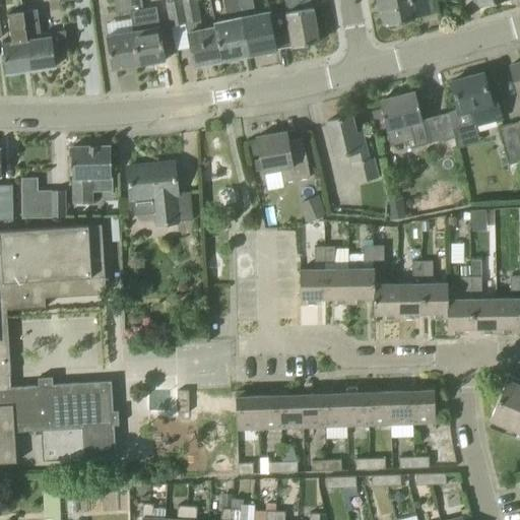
[(114,0),(117,14),(129,12),(127,0),(114,0)]
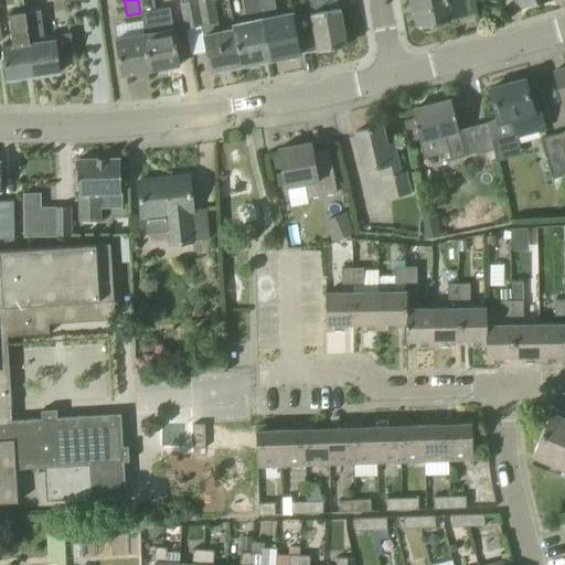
[(138,0),(140,13),(141,13),(156,10),(153,0),(138,0)]
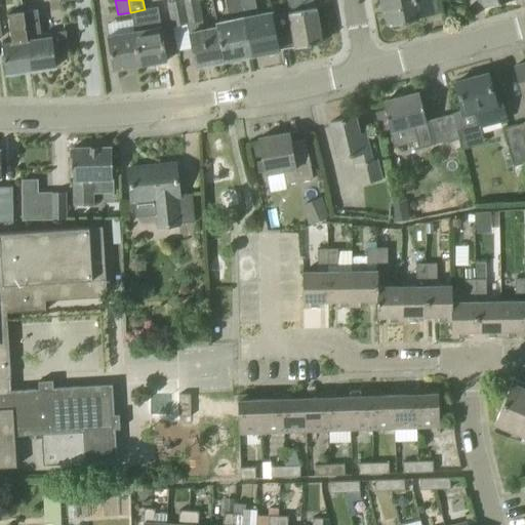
[(225,62),(217,23),(216,23),(217,28),(204,30),(203,21),(199,0),(176,0),(168,2),(173,27),(189,24),(197,67),(225,62)]
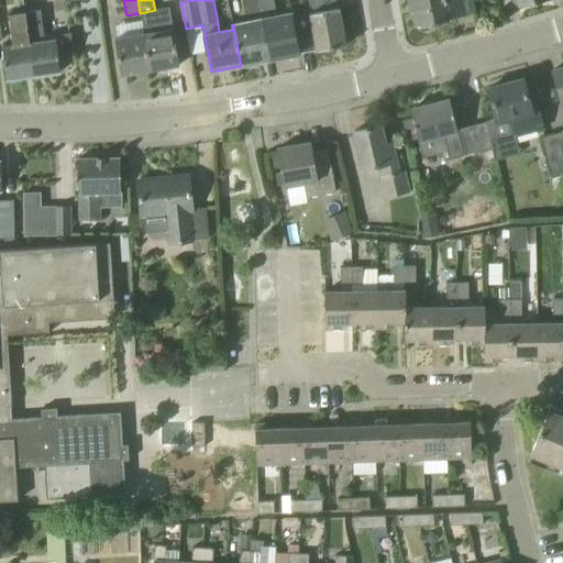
[(256,20),(233,24),(241,66),(243,65),(246,68),(254,67),(256,63),(257,63),(271,61),(258,0),(243,0),(246,15),(251,17),(255,15),(256,20)]
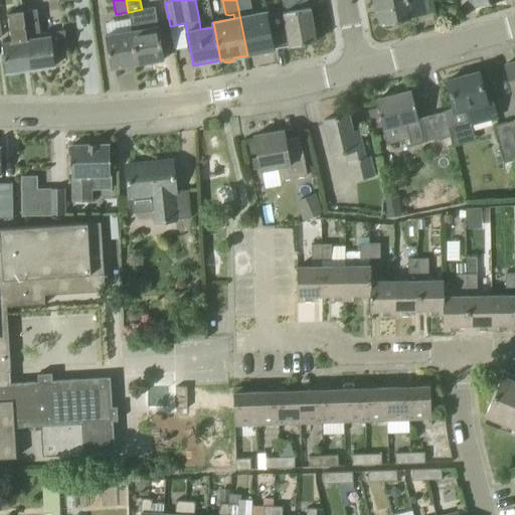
[(275,49),(274,48),(268,16),(267,12),(245,16),(245,12),(250,11),(252,8),(250,0),(236,0),(247,55),(259,52),(261,52),(264,54),(270,53),(272,49),(275,49)]
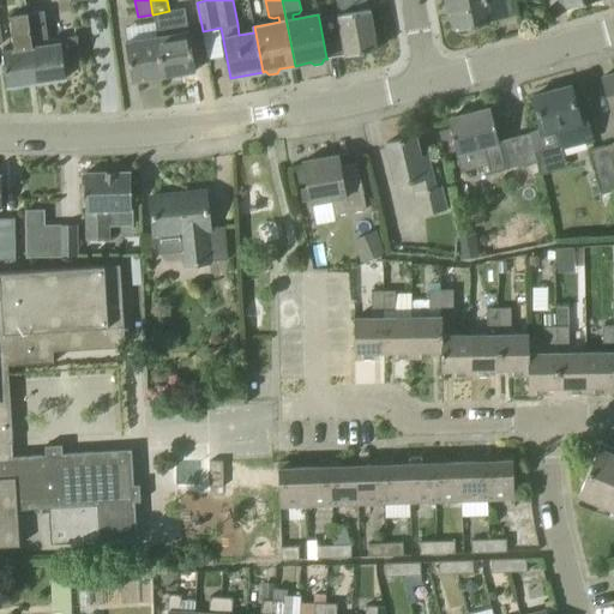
[(343,0),(345,13),(339,14),(339,16),(319,19),(326,58),(345,54),(347,55),(377,50),(367,0),(343,0)]
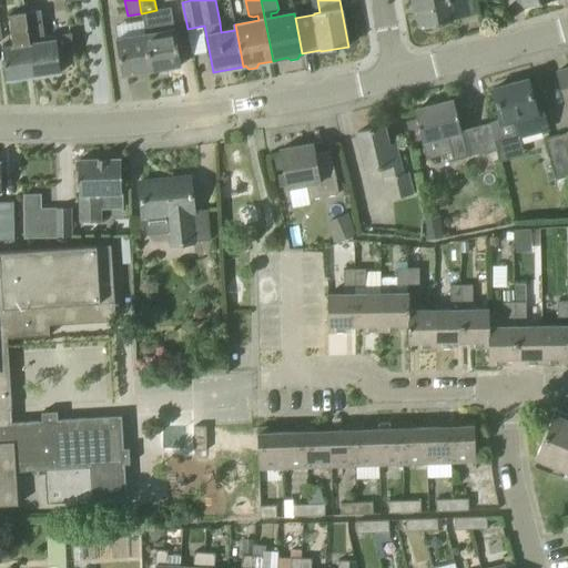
[(413,0),(415,3),(417,2),(423,28),(455,21),(455,19),(473,16),(469,0),(413,0)]
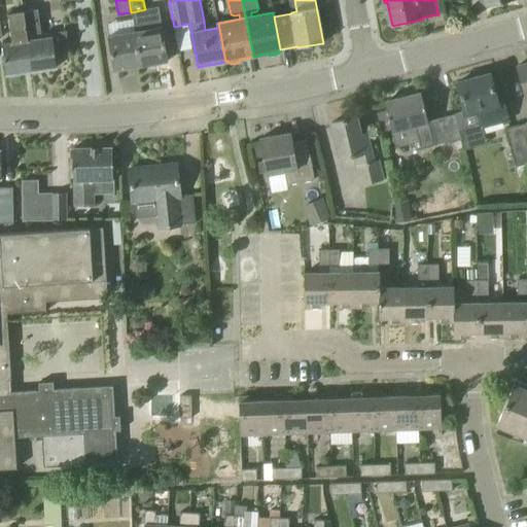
[(24,11),(32,71),(57,67),(55,51),(69,49),(66,31),(41,34),(38,9),(24,11)]
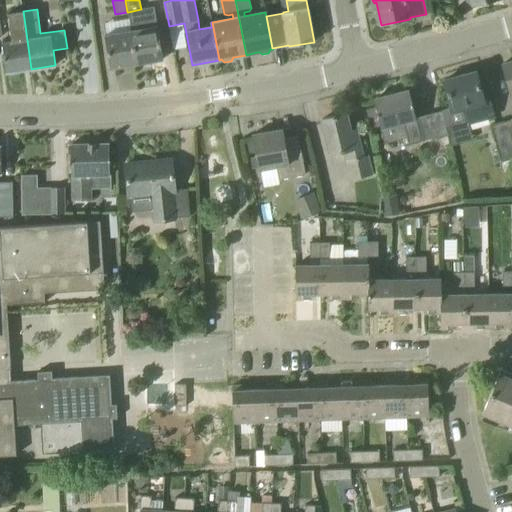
[(6,72),(31,69),(23,11),(8,13),(12,41),(2,43),(6,72)]
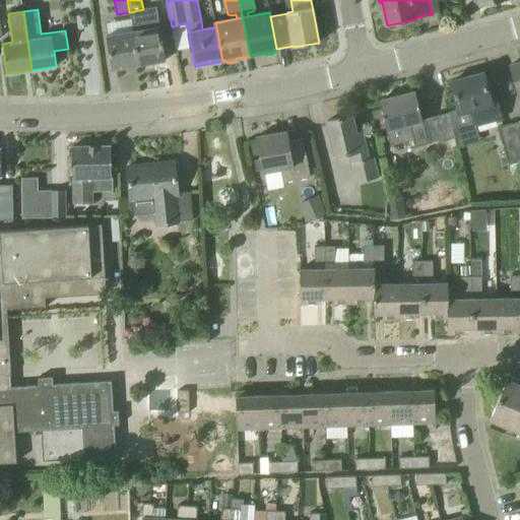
[(133,31),(139,65),(166,60),(160,27),(133,31)]
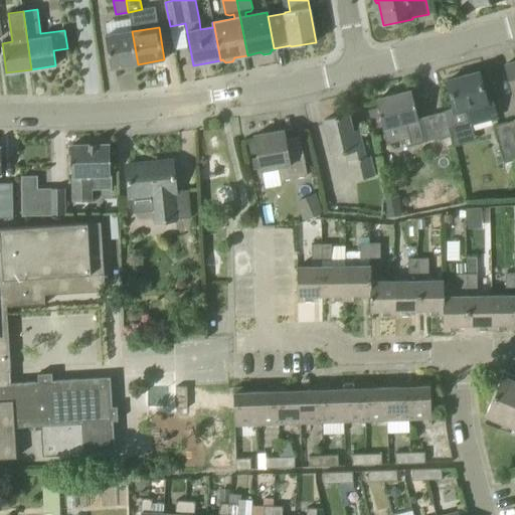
[(138,64),(132,31),(106,36),(112,68),(138,64)]
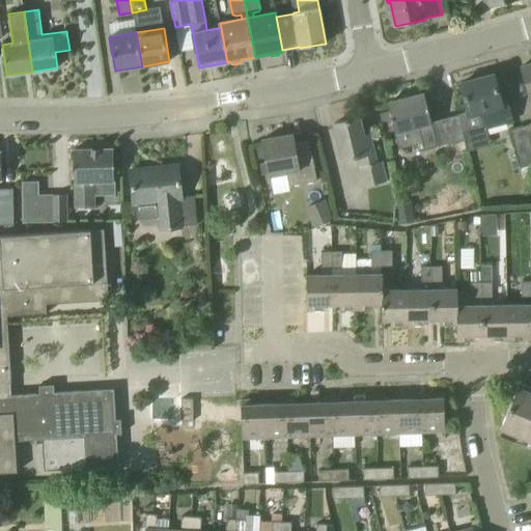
[(530,66),(526,68),(525,65),(522,66),(530,101),(530,66)]
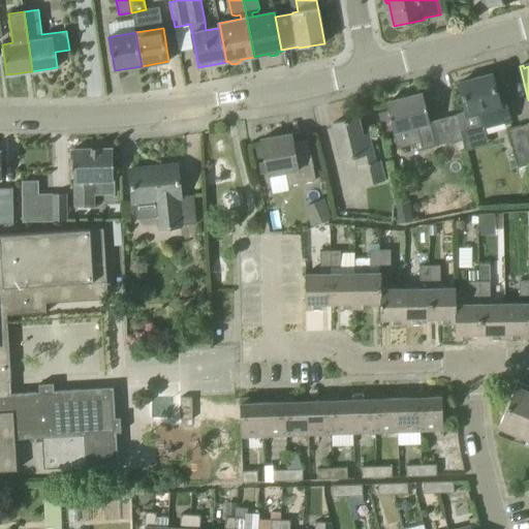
[(505,102),(499,103),(491,74),(459,84),(467,111),(457,113),(457,114),(461,134),(510,121),(505,102)]
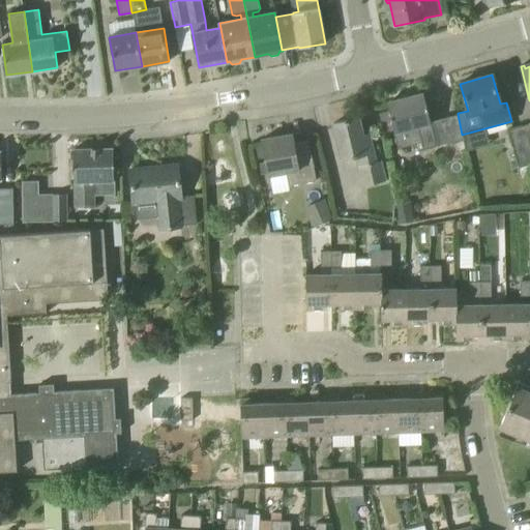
[(387,104),(394,133),(399,148),(422,142),(424,149),(463,140),(462,135),(458,114),(431,121),(423,94),(387,104)]
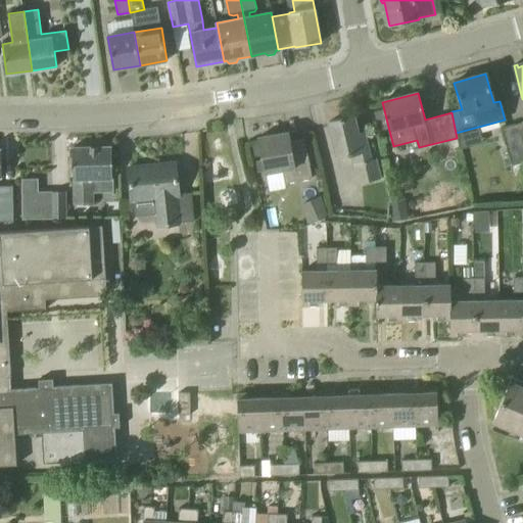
[(377,159),(370,161),(364,133),(358,135),(353,116),(329,123),(337,157),(350,154),(358,183),(381,178),(377,159)]
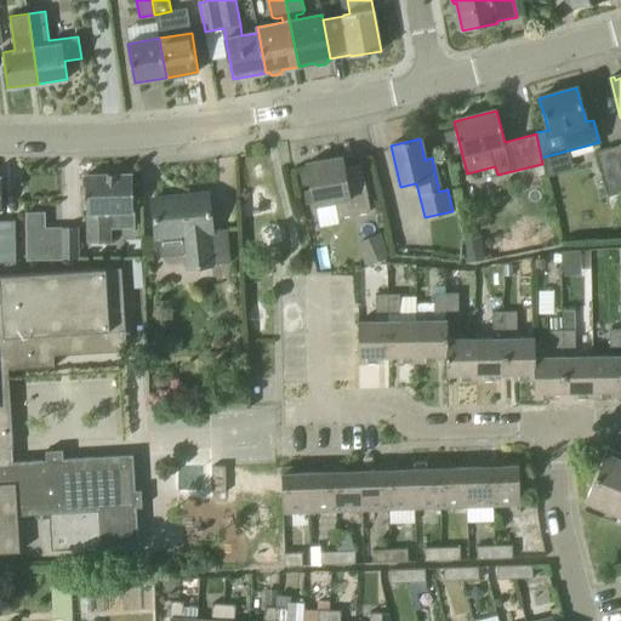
[(620,193),(620,172),(614,147),(596,153),(608,197),(620,193)]
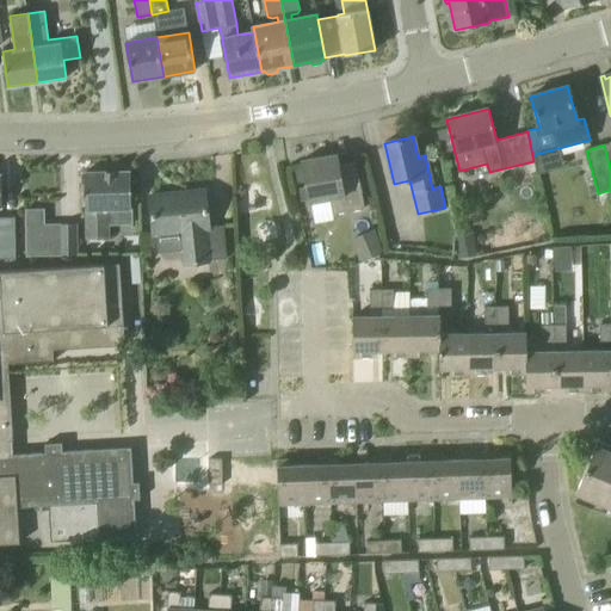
[(339,166),(337,158),(337,154),(302,160),(310,203),(329,199),(333,215),(364,209),(357,164),(339,166)]
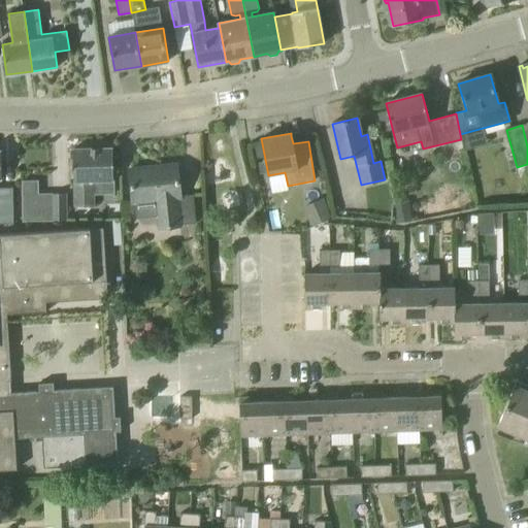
[(112,180),(113,180),(112,147),(73,149),(74,182),(75,206),(94,206),(94,194),(112,193),(112,180)]
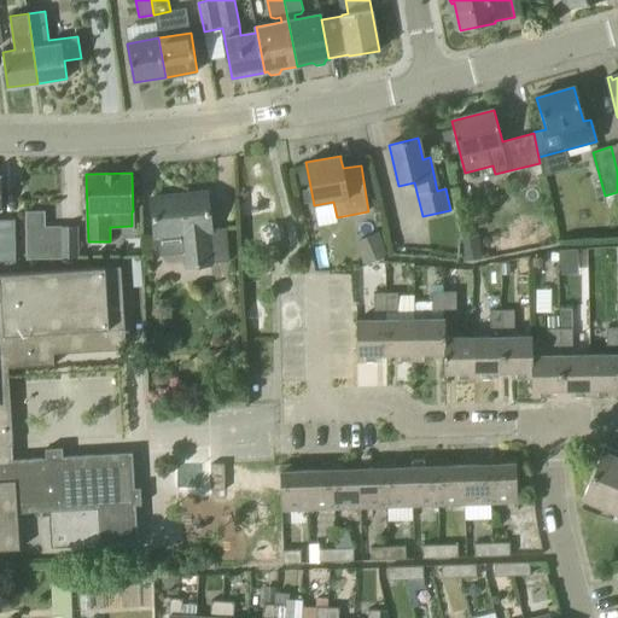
[(229,261),(228,252),(226,228),(211,229),(208,192),(152,198),(156,237),(184,234),(187,268),(211,264),(210,263),(229,261)]
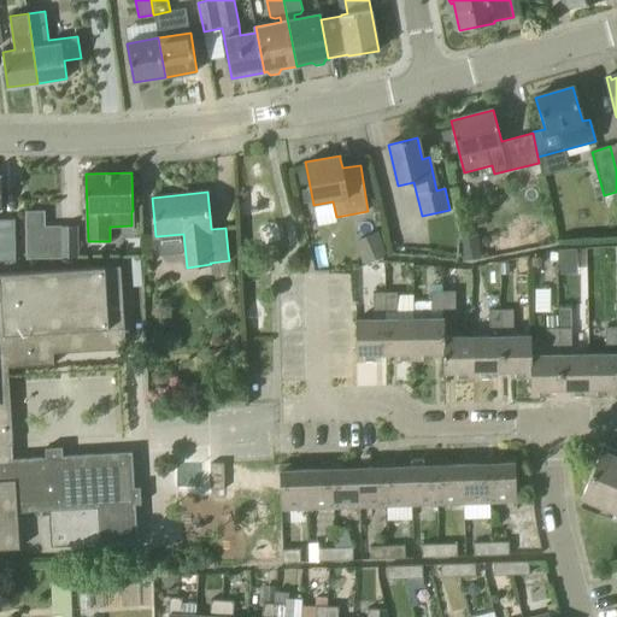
[(0,262),(15,262),(16,262),(13,219),(0,219),(0,262)]
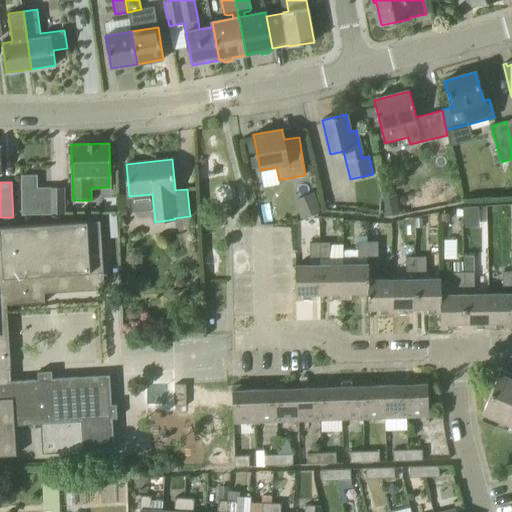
[(22,214),(51,214),(65,214),(64,188),(50,188),(50,192),(21,193),(22,214)]
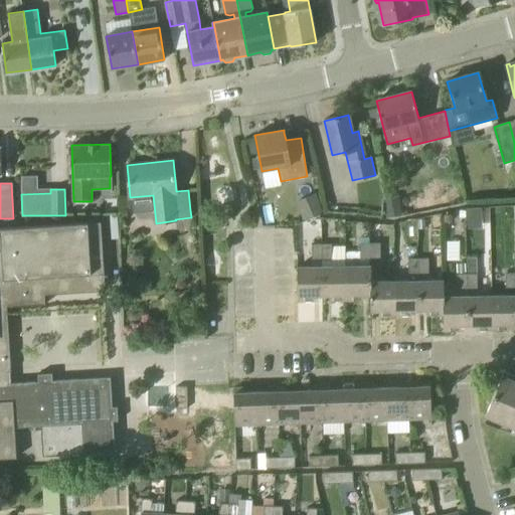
[(319,196),(300,199),(302,217),(322,214),(319,196)]
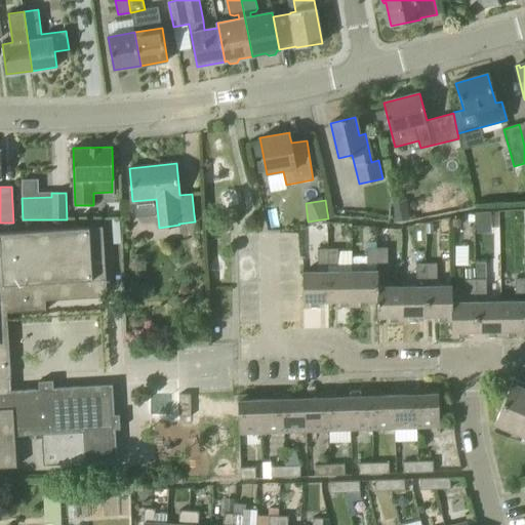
[(108,296),(105,251),(91,251),(89,228),(0,233),(0,467),(17,467),(15,436),(42,434),(44,465),(117,460),(116,430),(120,430),(119,414),(115,415),(113,385),(53,388),(53,380),(39,381),(39,389),(8,391),(7,378),(11,378),(7,313),(46,311),(46,300),(108,296)]
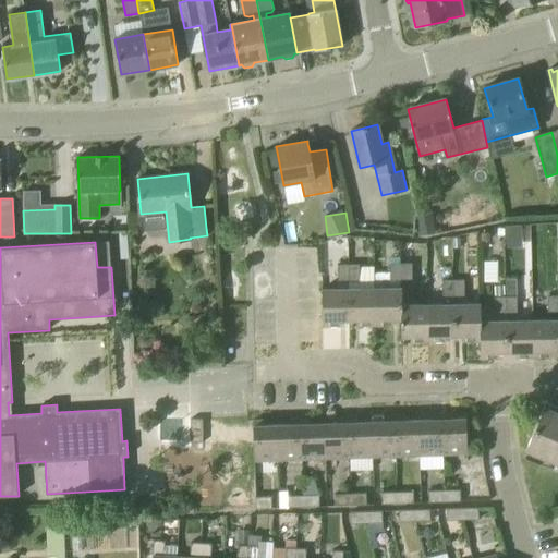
[(390,281),(401,281),(401,264),(390,264),(390,281)]
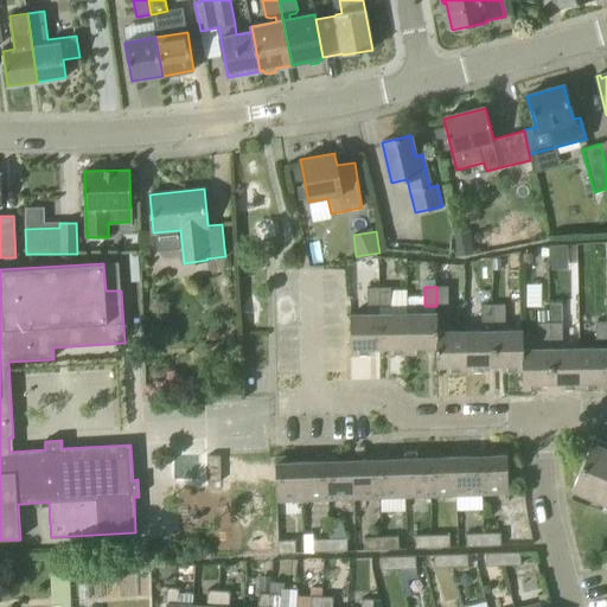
[(436,306),(448,306),(448,287),(436,287),(436,306)]
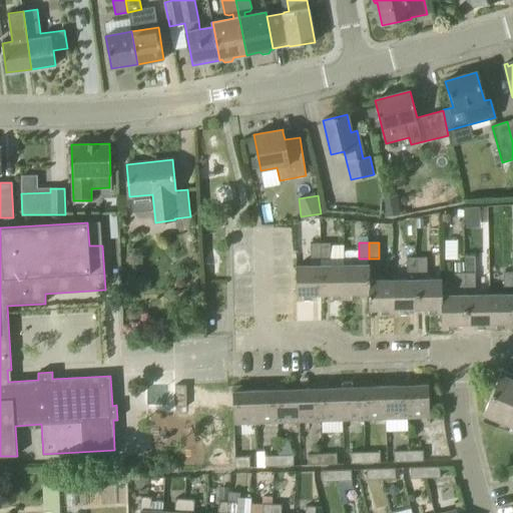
[(311,260),(321,260),(321,243),(311,243),(311,260)]
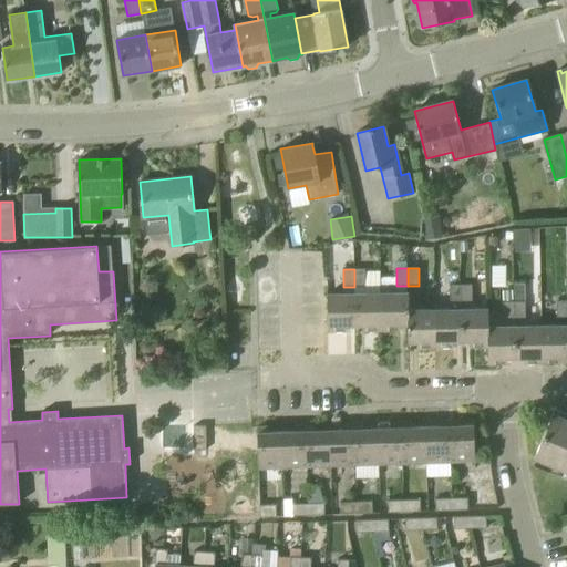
[(354,269),(354,287),(366,287),(366,269),(354,269)]
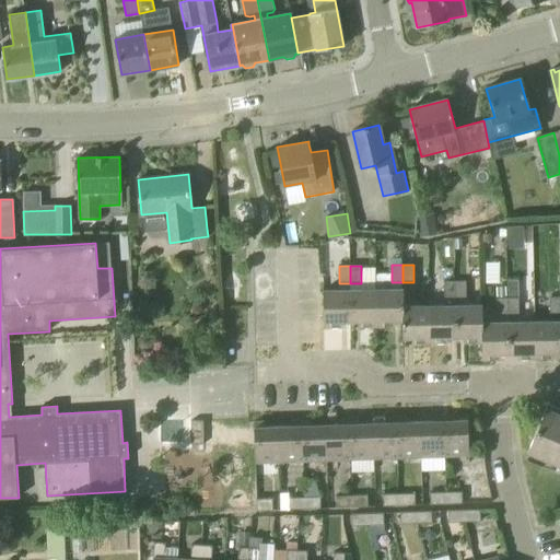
[(444,299),(455,299),(455,281),(444,281),(444,299)]
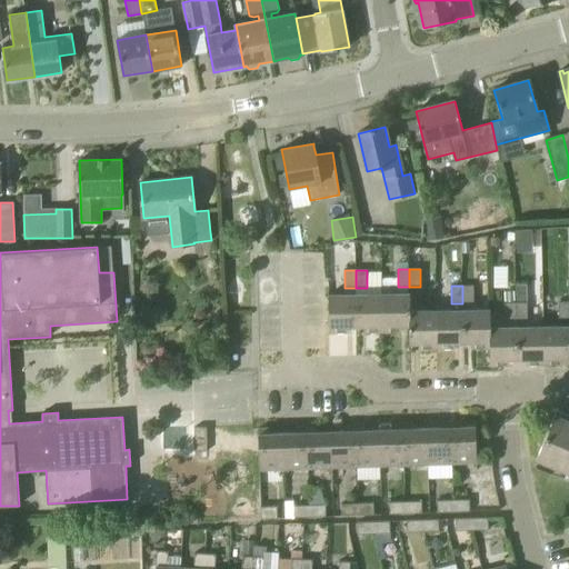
[(462,286),(462,303),(473,303),(473,286),(462,286)]
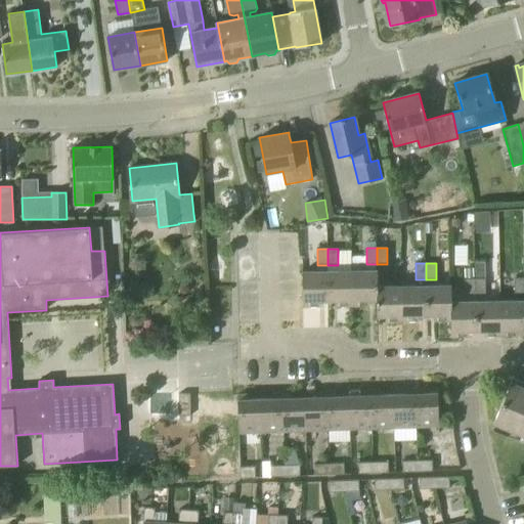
[(377,300),(377,287),(377,270),(352,271),(353,305),(369,305),(369,300),(377,300)]
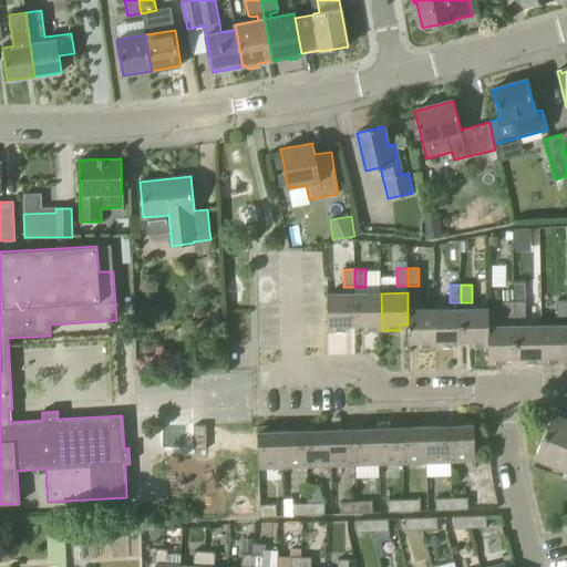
[(347,326),(354,326),(354,294),(327,294),(328,331),(347,330),(347,326)]
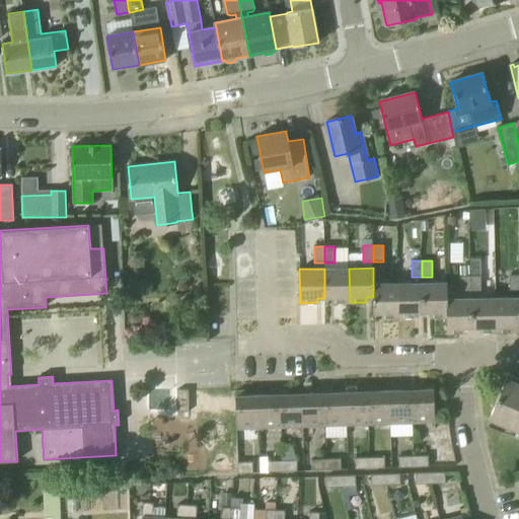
[(332,302),(350,302),(349,269),(324,269),(324,298),(332,298),(332,302)]
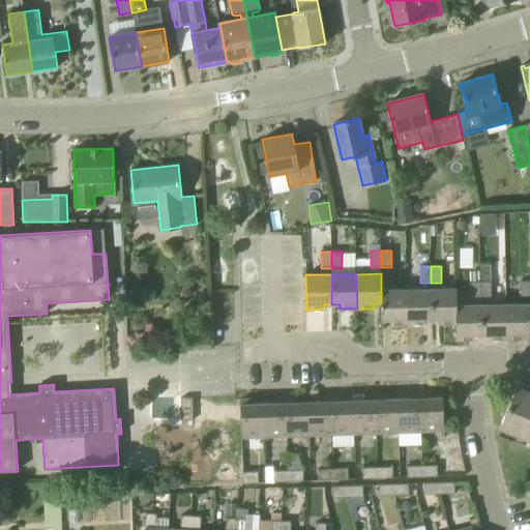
[(521,298),(529,297),(529,281),(520,282),(521,298)]
